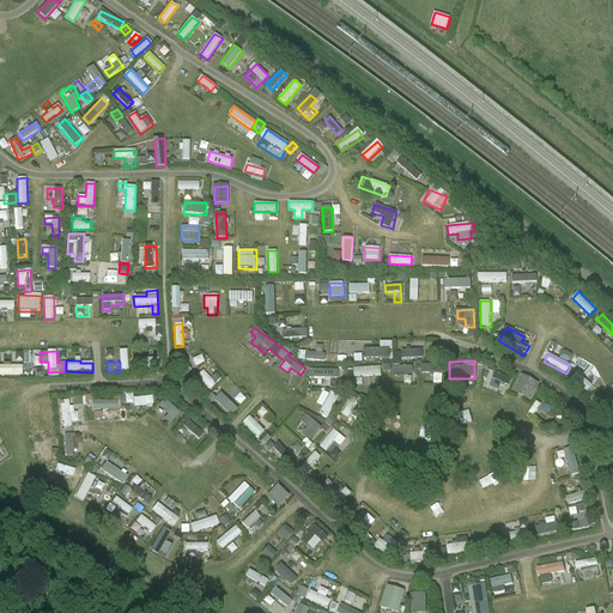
[(0,365),(0,375),(22,375),(22,366),(0,365)]
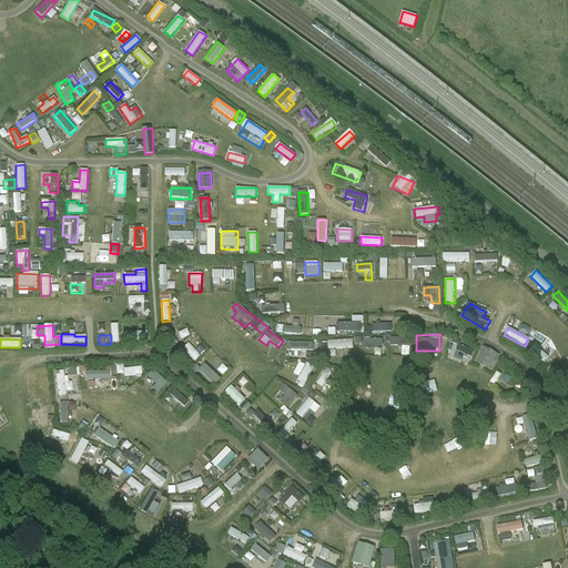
[(402,356),(409,356),(411,338),(391,338),(389,346),(403,346),(402,356)]
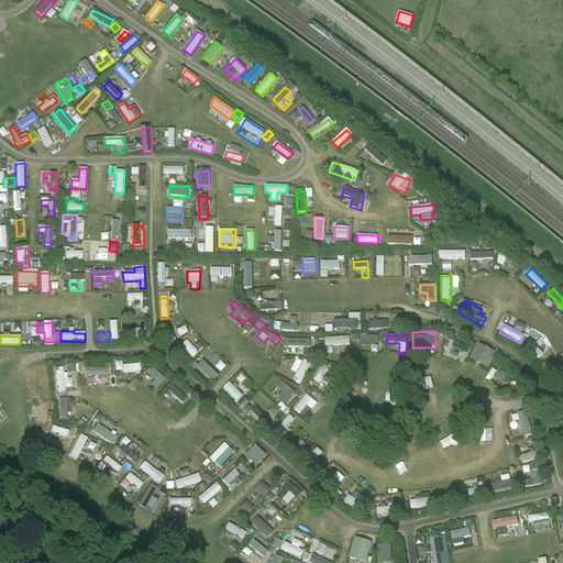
[(317,339),(318,346),(350,345),(350,338),(317,339)]
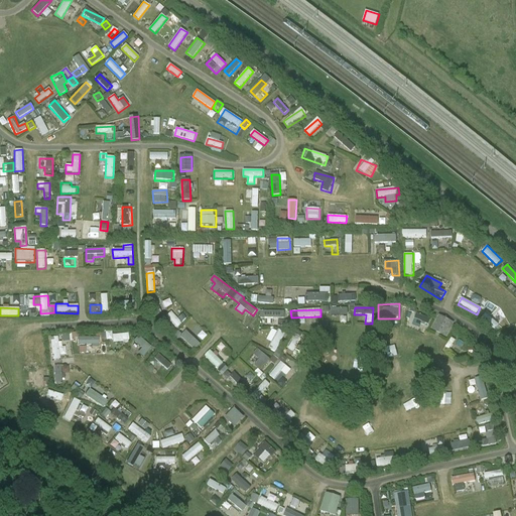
[(284,318),(285,311),(261,311),(260,317),(265,317),(265,325),(273,325),(273,318),(284,318)]
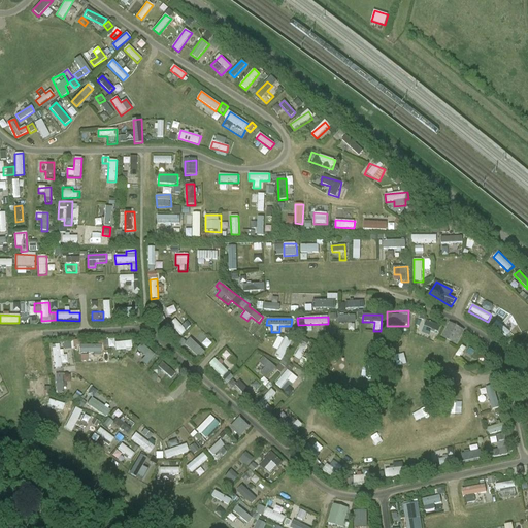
[(437,334),(440,328),(419,319),(416,326),(437,334)]
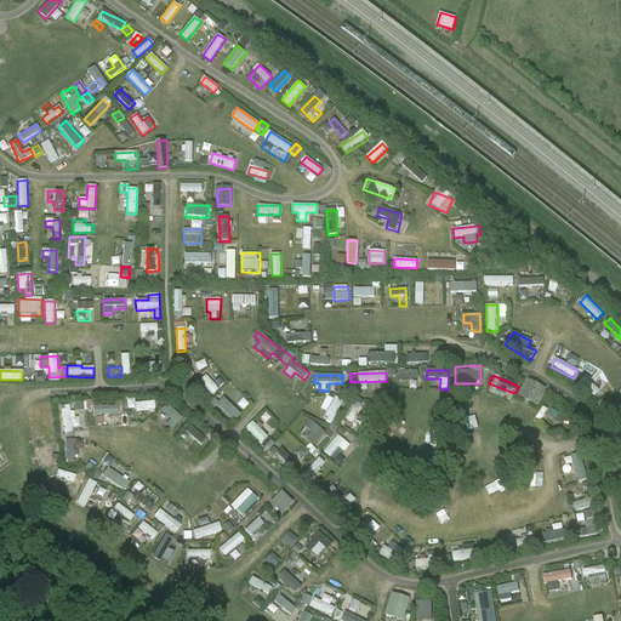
[(197,383),(212,397),(220,389),(204,376),(197,383)]
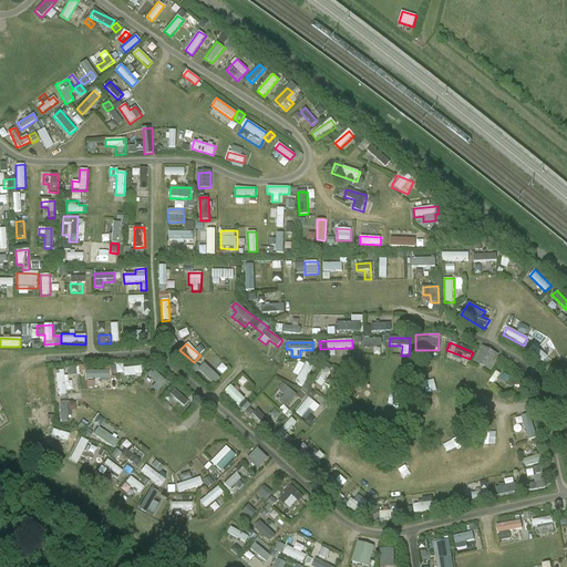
[(531,351),(543,361),(547,357),(535,346),(531,351)]
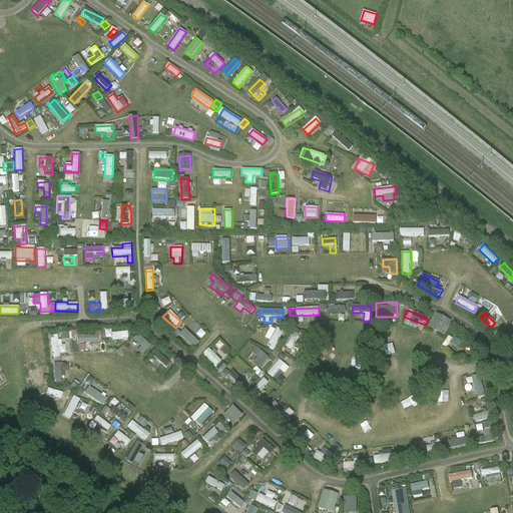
[(430,327),(444,334),(449,323),(436,316),(430,327)]
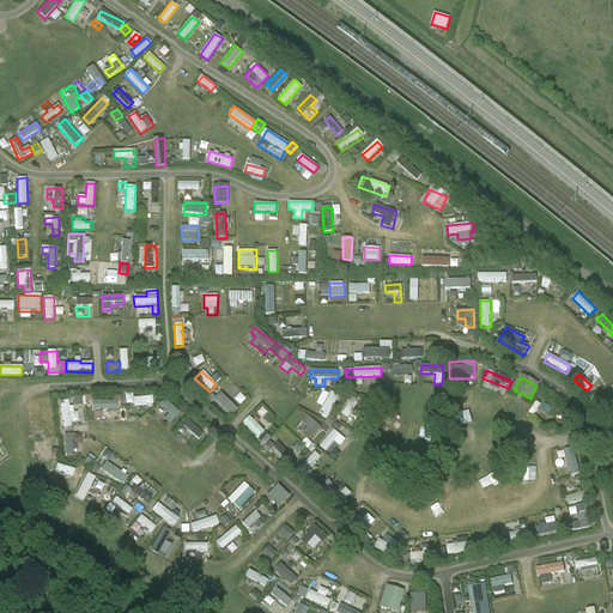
[(316,405),(322,407),(319,414),(328,419),(339,398),(325,389),(316,405)]
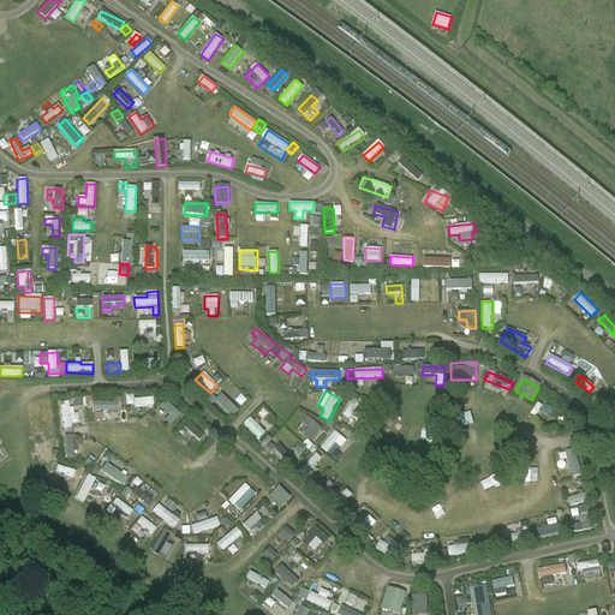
[(214,402),(215,404),(232,418),(239,410),(221,394),(214,402)]
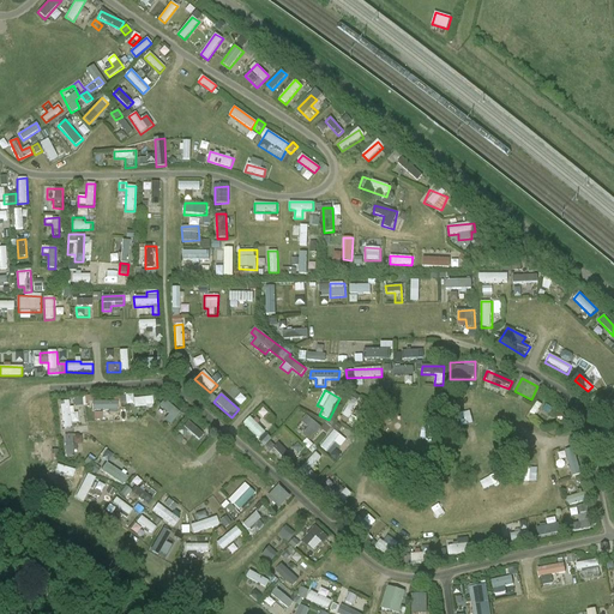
[(85,397),(74,398),(76,408),(86,405),(85,397)]
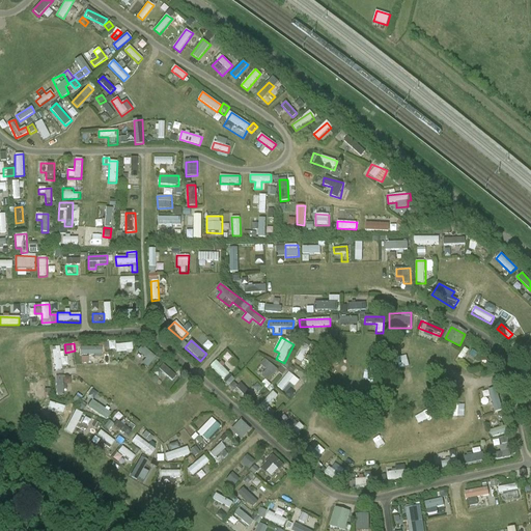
[(126,351),(133,351),(132,343),(115,344),(116,359),(126,358),(126,351)]
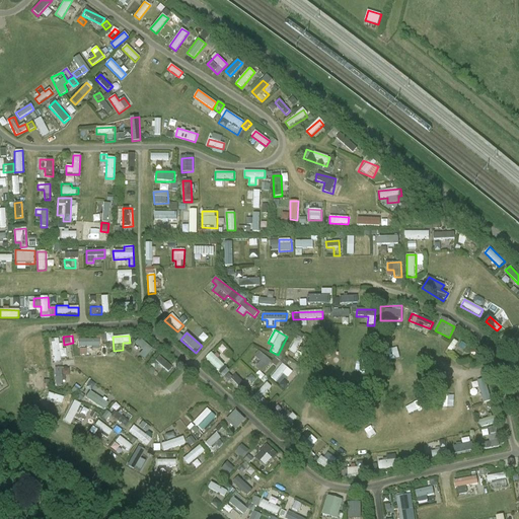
[(289,351),(295,354),(302,341),(296,338),(289,351)]
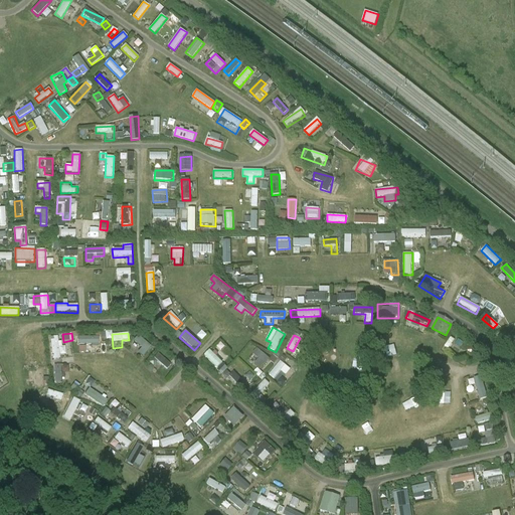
[(57,336),(50,337),(52,358),(65,357),(63,342),(58,342),(57,336)]
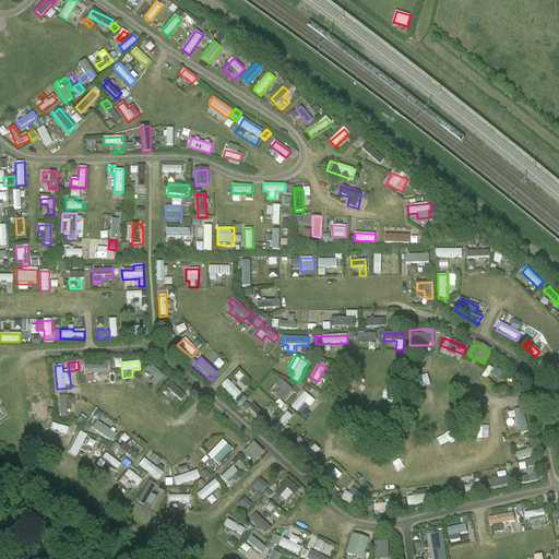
[(85,375),(107,373),(107,365),(84,366),(85,375)]
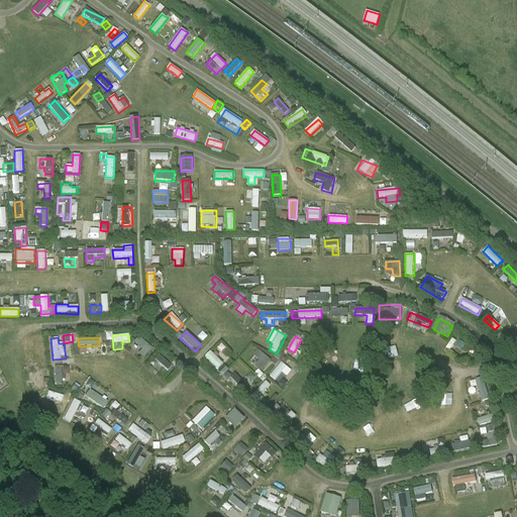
[(138,337),(130,347),(143,358),(151,348),(138,337)]
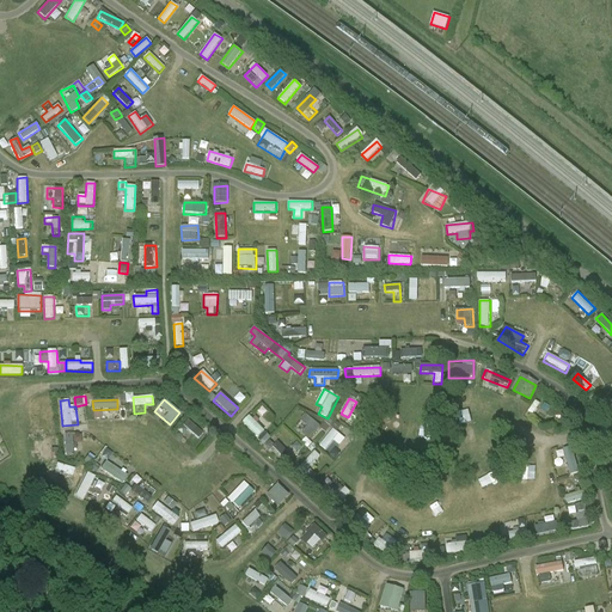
[(295,428),(308,440),(320,427),(307,415),(295,428)]
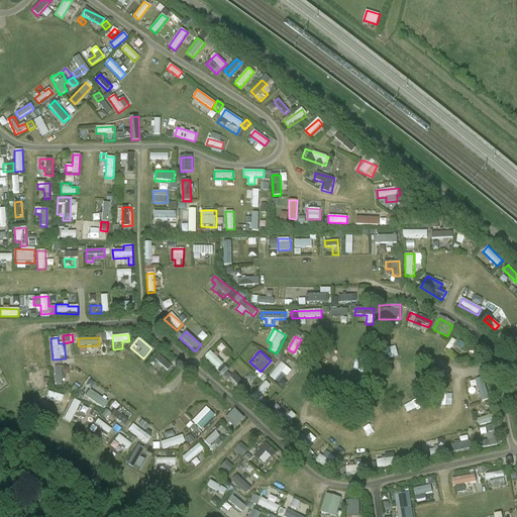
[(277,365),(282,352),(277,350),(272,363),(277,365)]
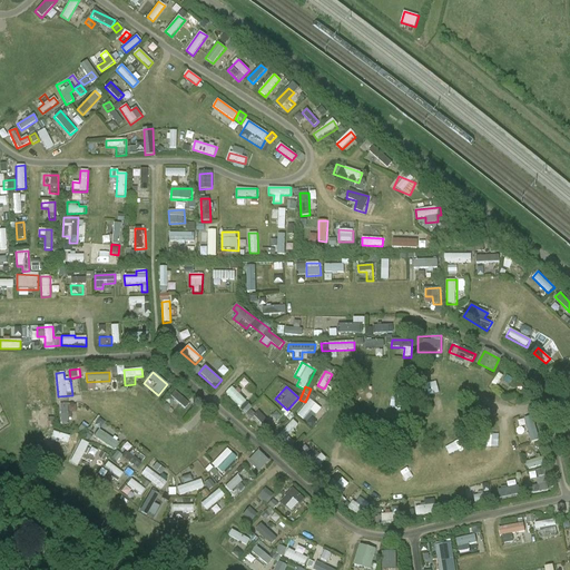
[(241,408),(247,401),(232,387),(226,394),(241,408)]
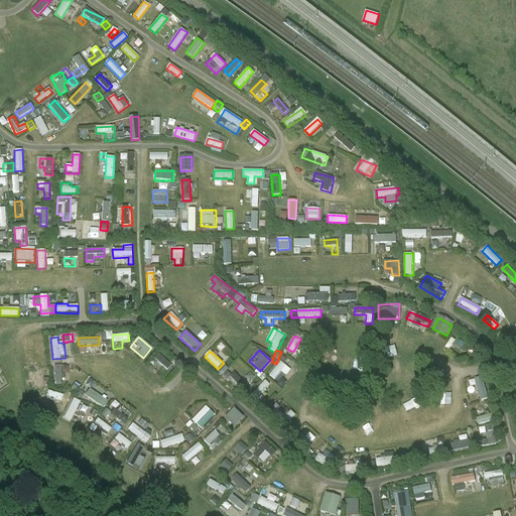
[(154,359),(167,371),(171,366),(158,354),(154,359)]
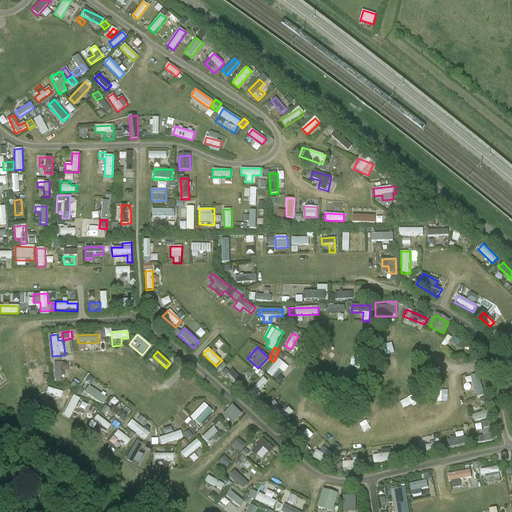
[(279,369),(284,373),(289,367),(280,359),(267,372),(272,377),(279,369)]
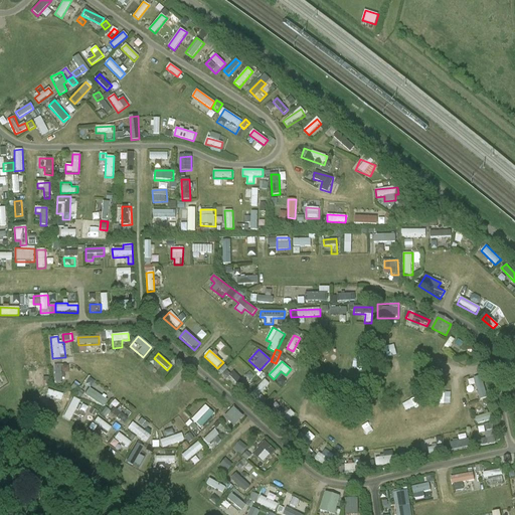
[(391,372),(400,371),(398,361),(390,363),(391,372)]
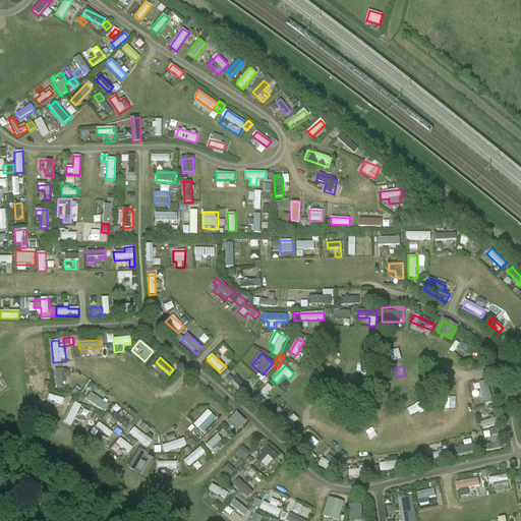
[(231,382),(242,393),(247,388),(237,377),(231,382)]
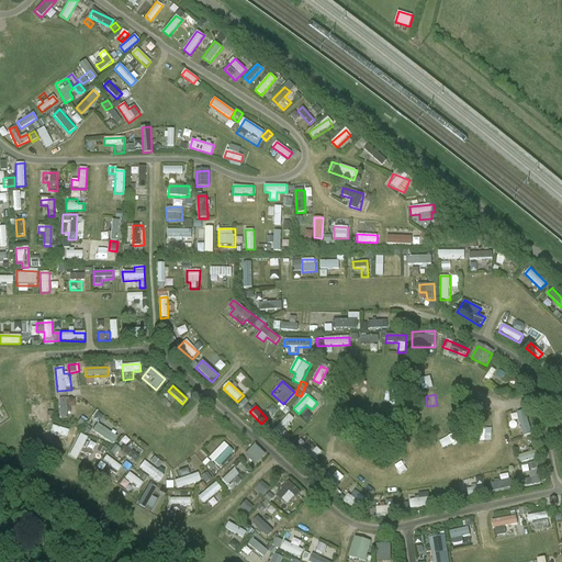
[(524,411),(515,414),(523,438),(532,435),(524,411)]
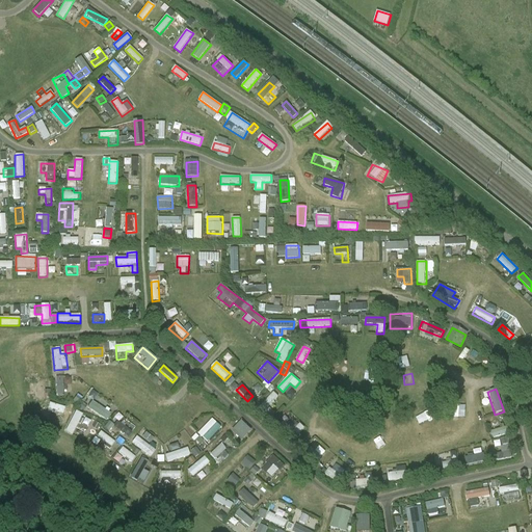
[(92,392),(80,408),(84,411),(97,395),(92,392)]
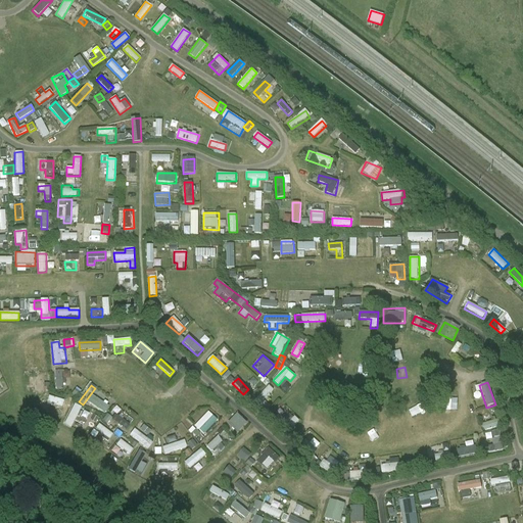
[(265,411),(270,403),(265,400),(273,389),(269,385),(255,403),(265,411)]
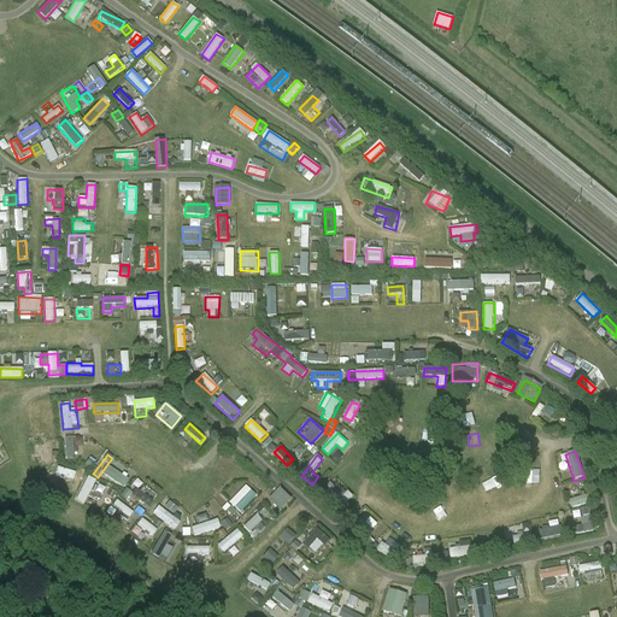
[(107,466),(103,472),(121,488),(125,482),(107,466)]
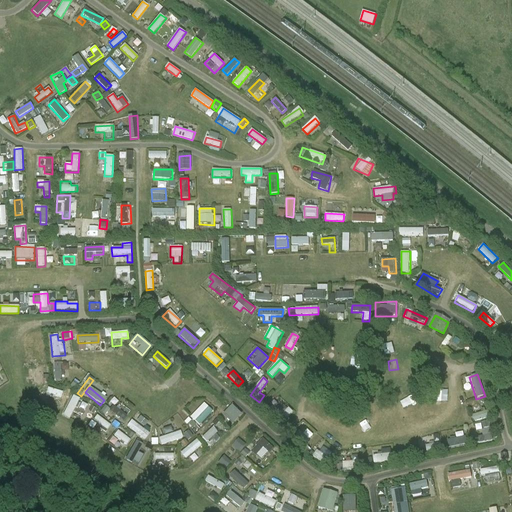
[(48,388),(47,394),(61,397),(62,392),(48,388)]
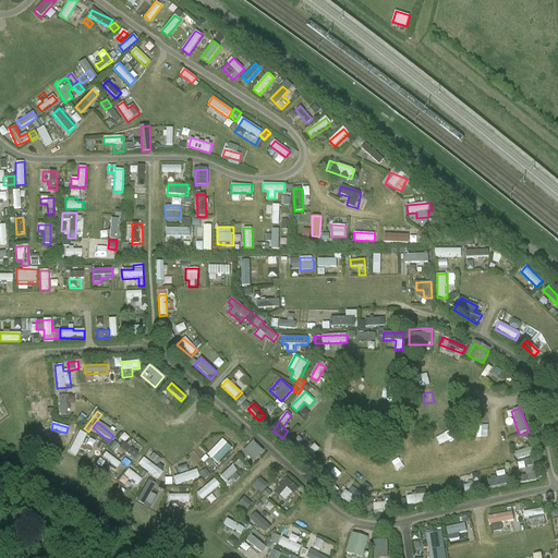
[(75,458),(87,435),(80,431),(68,453),(75,458)]
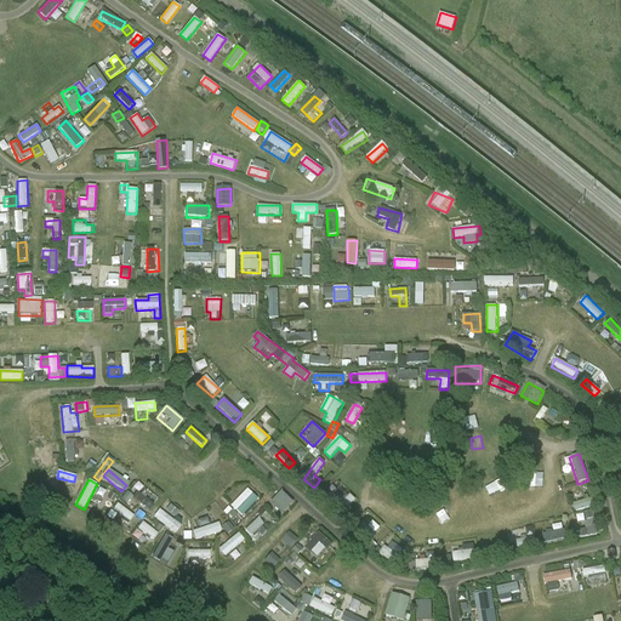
[(248,489),(240,496),(240,497),(231,506),(240,517),(258,500),(248,489)]
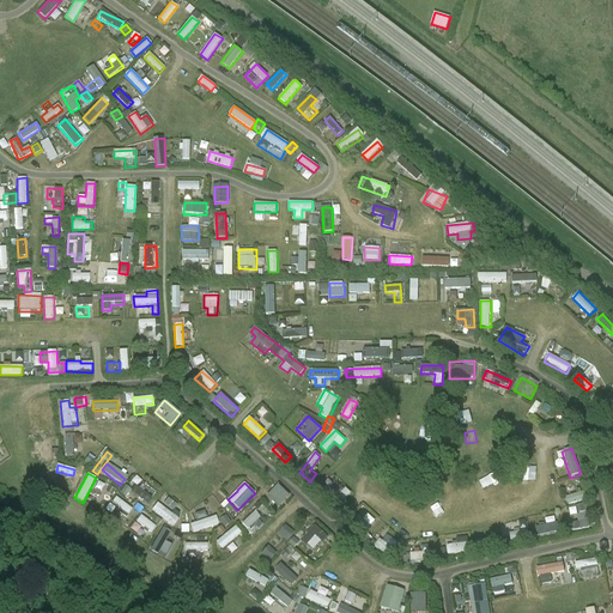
[(135,485),(131,490),(127,485),(121,491),(141,510),(152,499),(135,485)]
